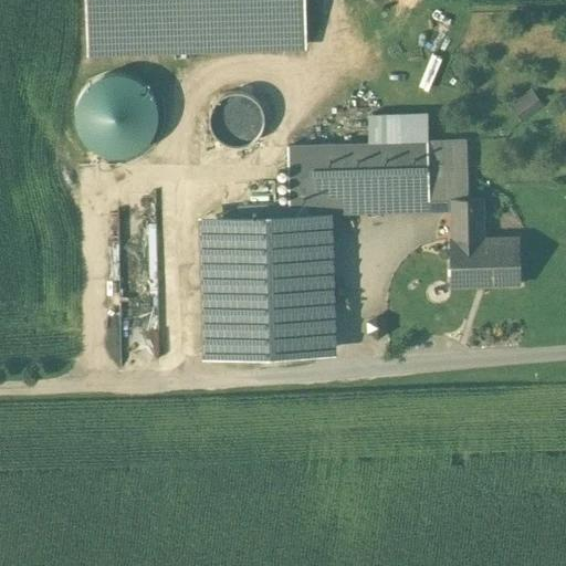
[(90,0),(92,51),(307,45),(305,0),(90,0)]
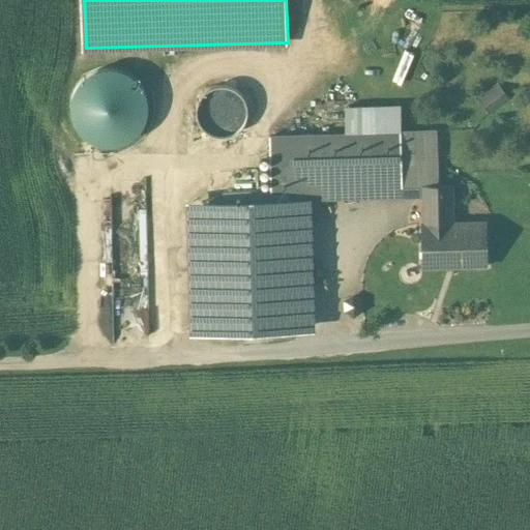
[(145,95),(142,88),(138,82),(131,77),(125,74),(118,70),(110,69),(102,70),(94,72),(88,77),(82,81),(77,87),(74,94),(71,101),(70,109),(71,117),(75,124),(79,130),(84,137),(90,141),(97,144),(105,146),(112,146),(120,145),(127,142),(134,138),(139,131),(143,125),(146,118),(147,111),(147,102),(145,95)]
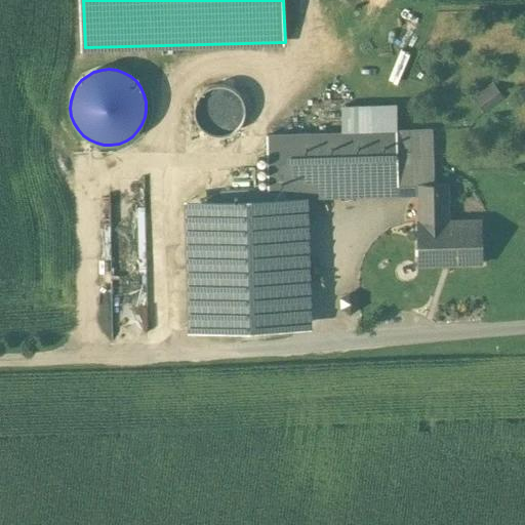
[(243,120),(245,110),(242,101),(237,92),(229,87),(218,85),(209,87),(201,93),(196,102),(194,111),(196,121),(202,129),(210,134),(219,135),(230,133),(238,128),(243,120)]
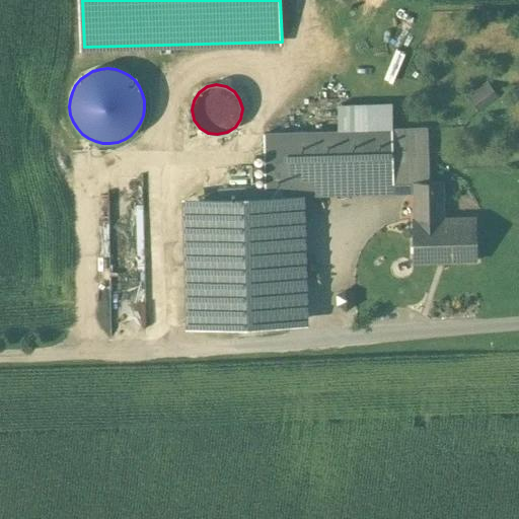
[(483,109),(502,97),(497,90),(477,101),(483,109)]
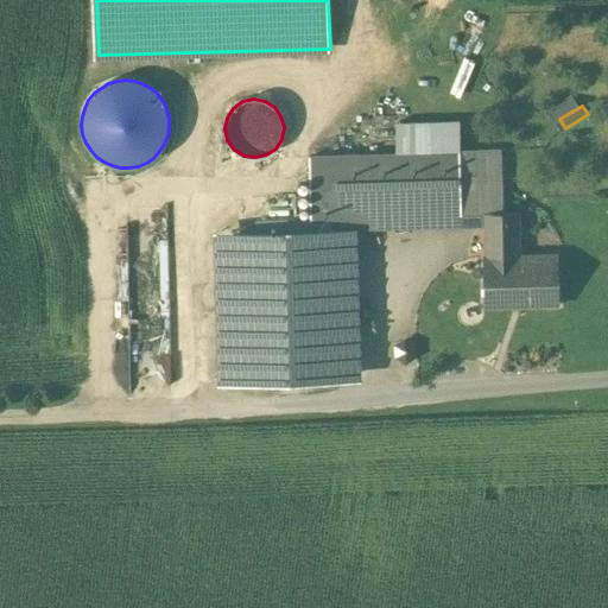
[(458,127),(401,130),(401,154),(458,153),(460,153),(458,127)]
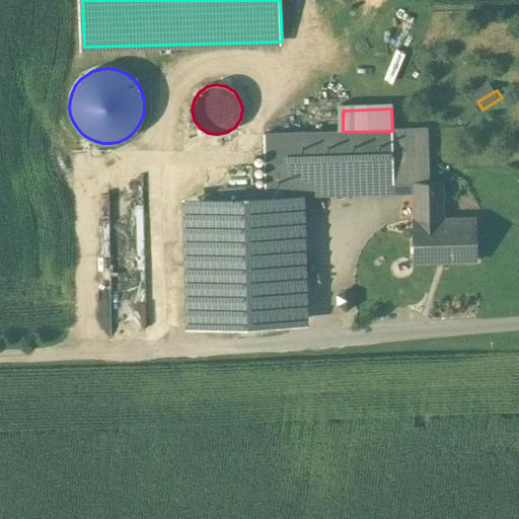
[(392,131),(391,131),(393,192),(416,192),(415,181),(429,181),(428,130),(392,131)]
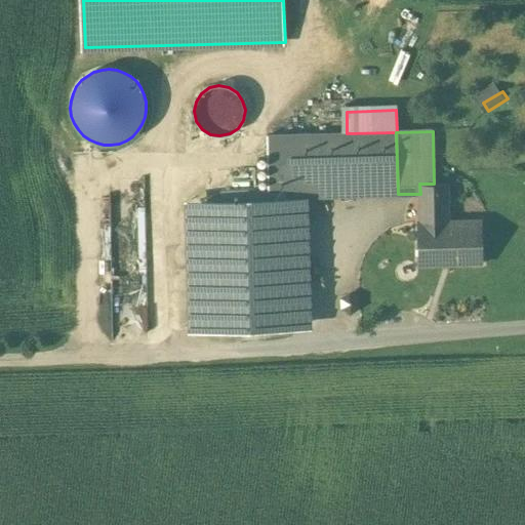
[(347,133),(266,135),(267,189),(268,198),(284,197),(398,194),(396,132),(347,133)]
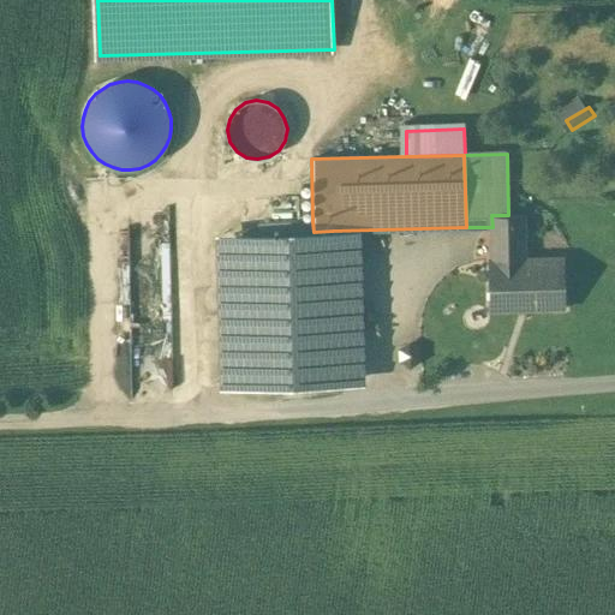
[(563,258),(524,260),(523,215),(508,215),(491,215),(493,227),(493,261),(489,261),(490,310),(518,310),(518,308),(562,306),(562,309),(563,309),(563,258)]
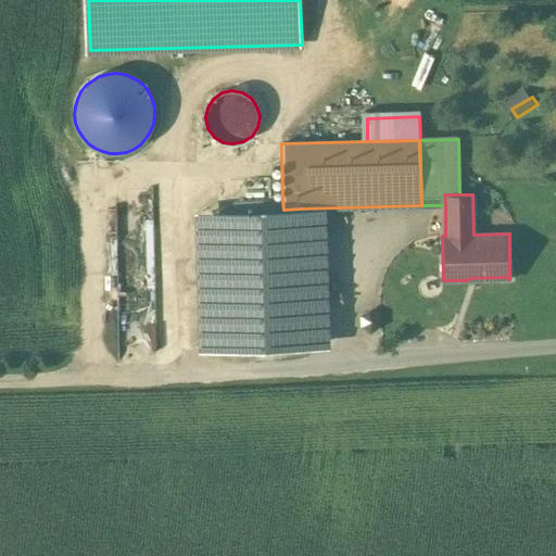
[(282,200),(237,201),(237,224),(301,222),(301,209),(283,210),(282,200)]
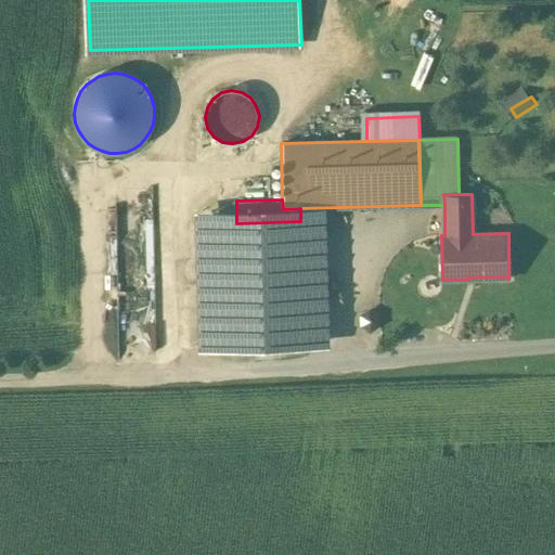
[(300,221),(236,223),(240,344),(304,343),(300,221)]
